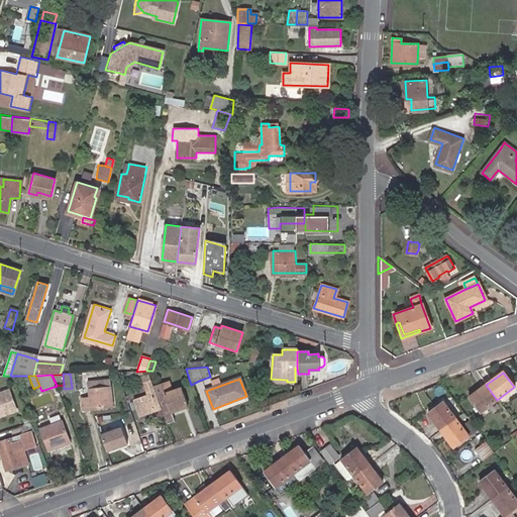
[(113,406),(109,380),(88,382),(90,398),(83,399),(84,409),(113,406)]
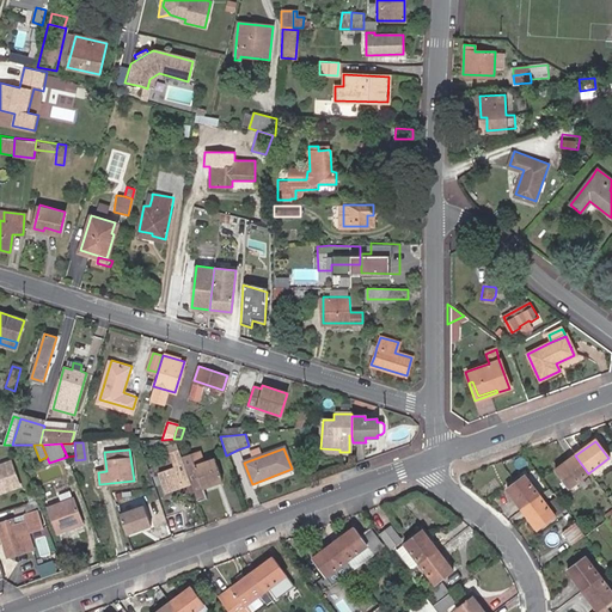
[(165,490),(189,481),(185,469),(179,456),(177,451),(170,453),(175,466),(158,472),(165,490)]
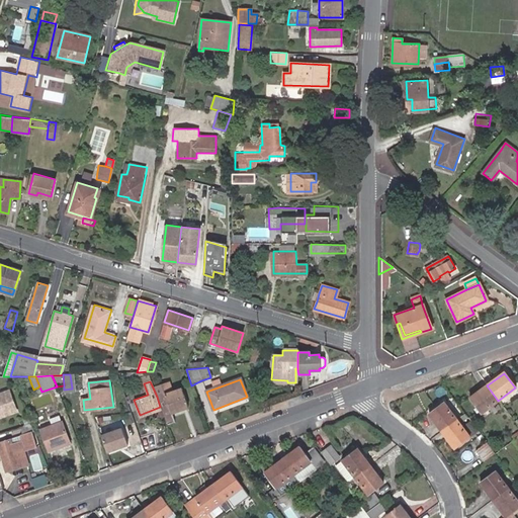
[(165,393),(171,390),(167,381),(154,386),(162,406),(162,407),(168,424),(176,421),(172,412),(188,405),(182,389),(171,392),(165,394),(165,393)]
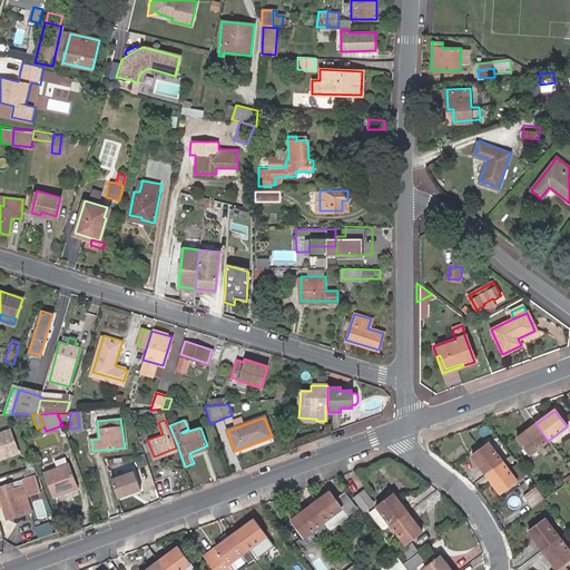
[(548,441),(536,424),(516,439),(528,455),(548,441)]
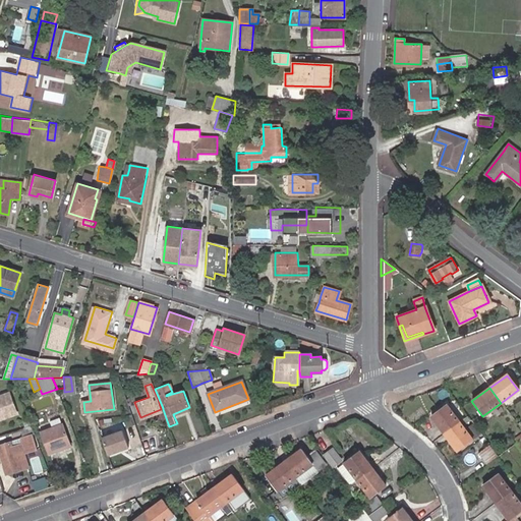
[(0,421),(16,416),(9,396),(0,399),(0,421)]
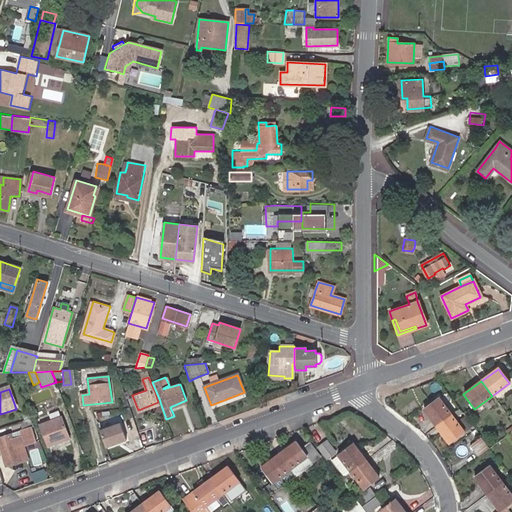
[(422,409),(436,427),(451,416),(437,398),(422,409)]
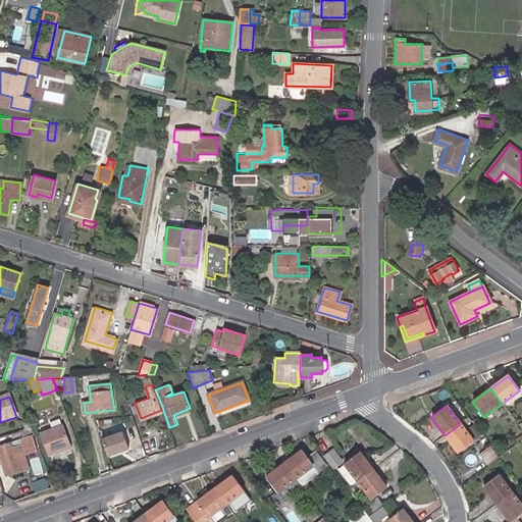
[(70,446),(61,425),(59,426),(57,420),(44,425),(46,431),(41,433),(49,454),(70,446)]
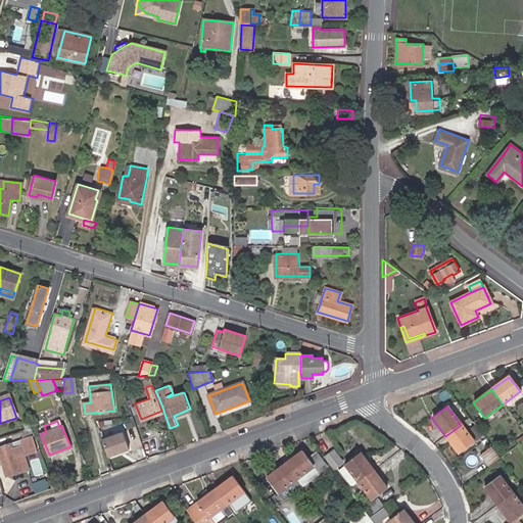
[(461,425),(445,436),(458,454),(473,442),(461,425)]
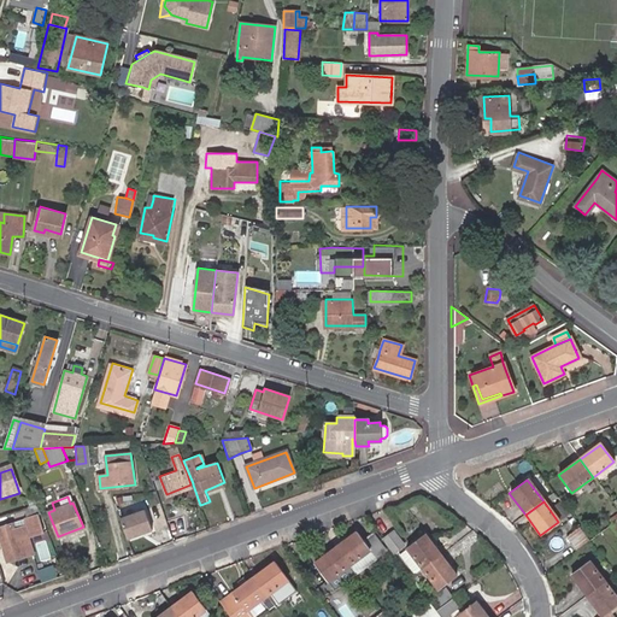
[(559,504),(553,509),(560,518),(566,513),(559,504)]
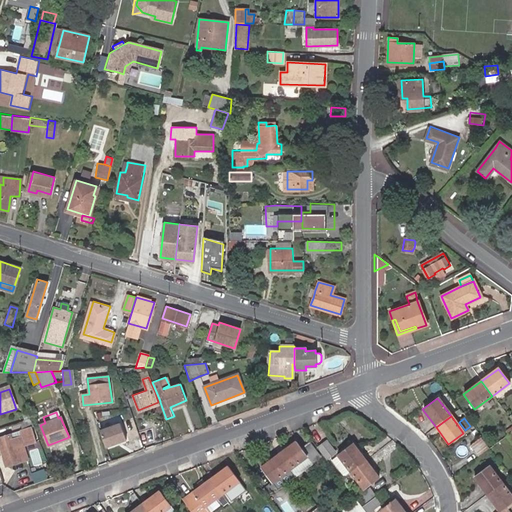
[(120,422),(100,430),(106,447),(126,439),(120,422)]
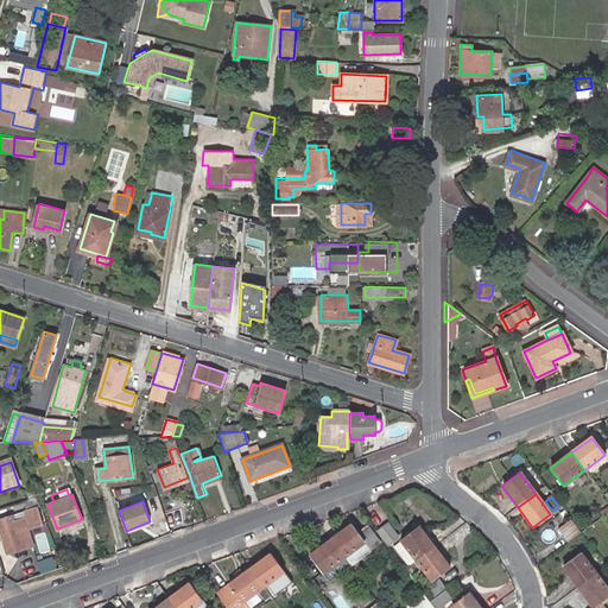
[(46,525),(39,506),(24,512),(30,530),(46,525)]
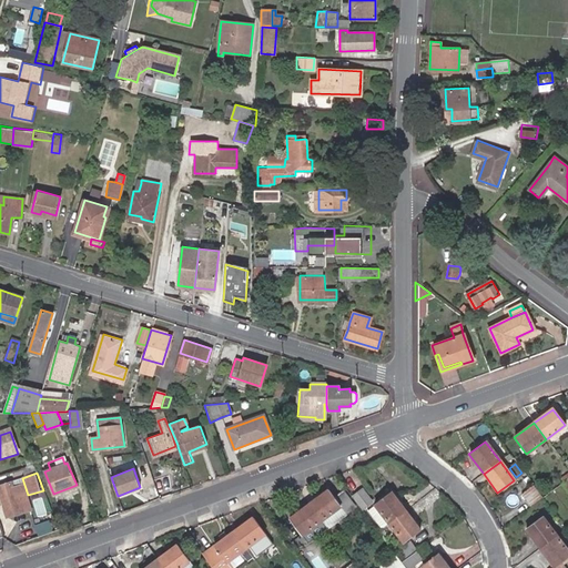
[(0,485),(0,490),(0,493),(4,506),(2,507),(7,517),(26,510),(30,509),(22,486),(13,489),(10,483),(0,485)]
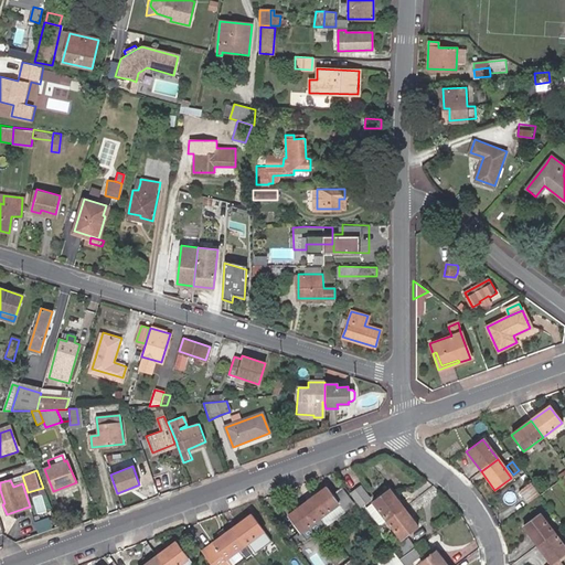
[(530,483),(518,492),(525,503),(537,494),(530,483)]
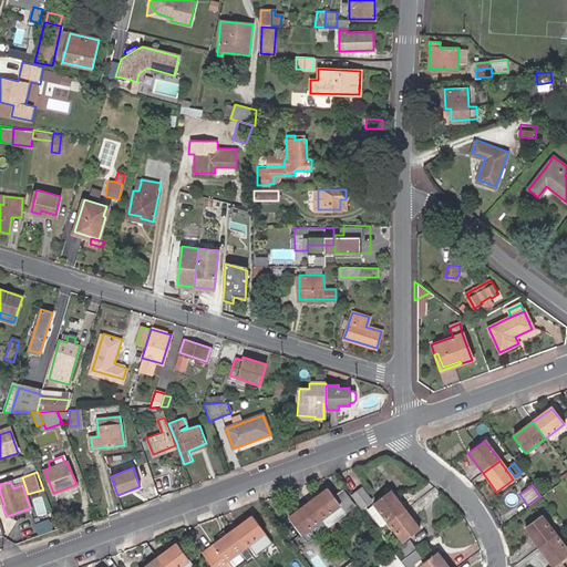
[(351,494),(362,508),(372,501),(360,487),(351,494)]
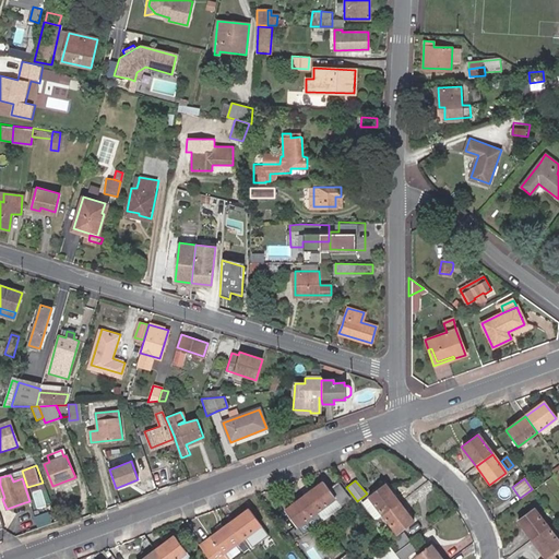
[(322,482),(302,496),(316,512),(334,498),(341,507),(351,499),(339,484),(330,491),(322,482)]
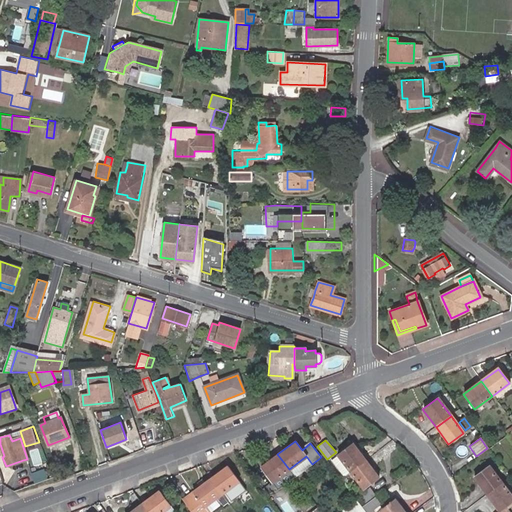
[(332,460),(344,476),(350,471),(365,460),(352,443),(337,454),(338,455),(332,460)]
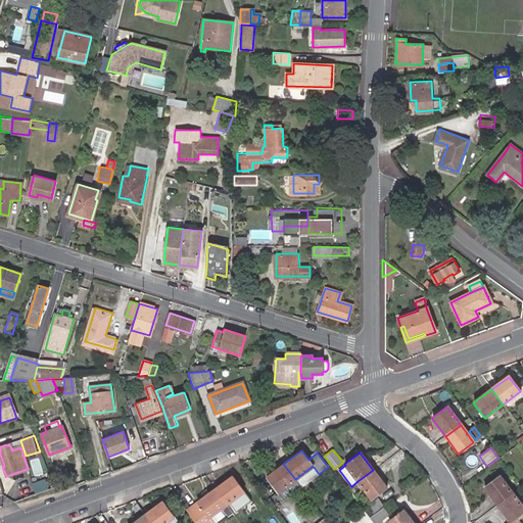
[(295,479),(283,464),(266,477),(277,492),(295,479)]
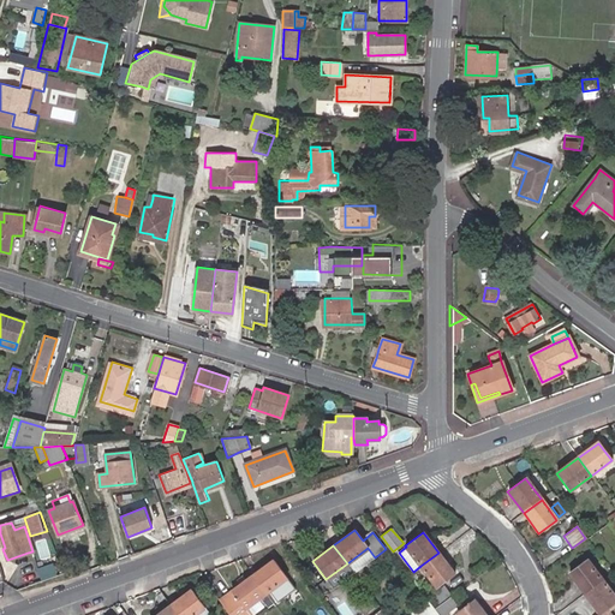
[(368,548),(347,563),(353,572),(354,573),(375,557),(368,548)]
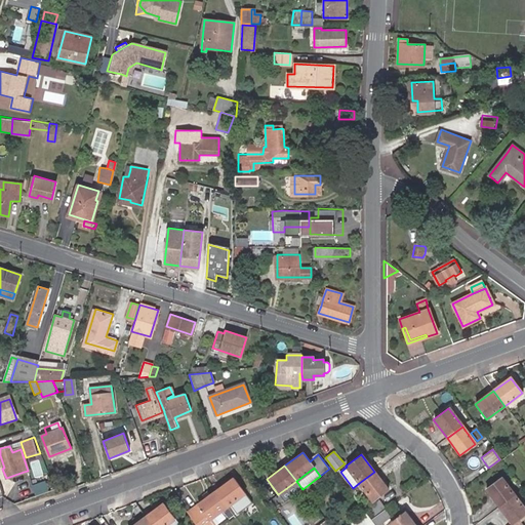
[(388,489),(374,472),(359,483),(372,501),(388,489)]
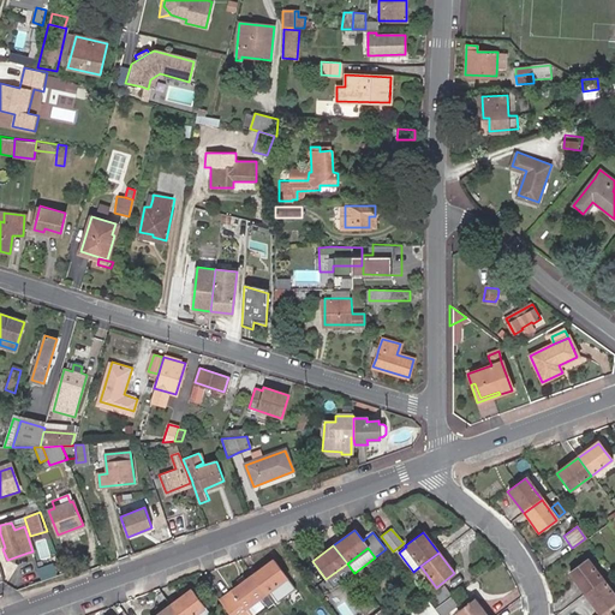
[(273,560),(251,575),(264,593),(286,578),(273,560)]
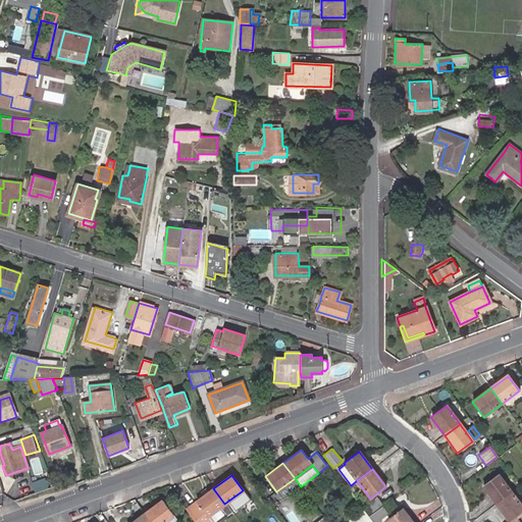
[(482,486),(496,504),(510,492),(497,475),(482,486)]
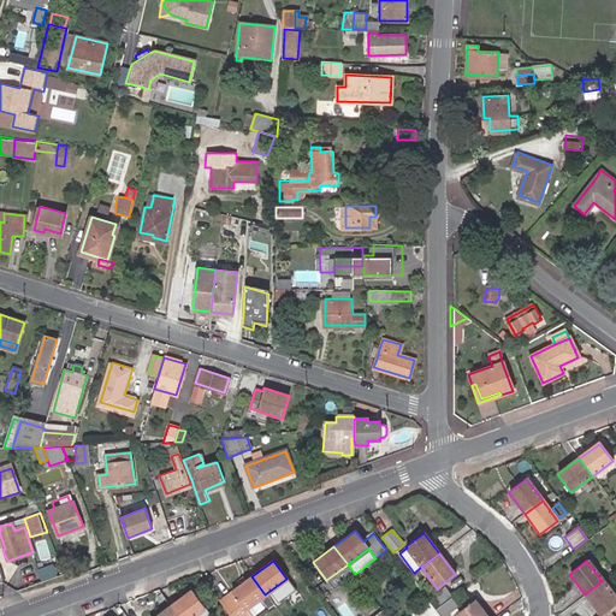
[(348,564),(327,579),(335,588),(355,574),(354,573),(348,564)]
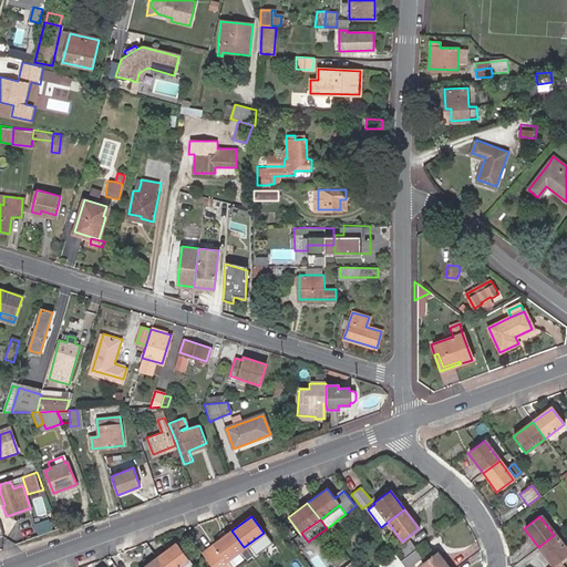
[(244,547),(232,531),(213,545),(200,554),(210,566),(229,566),(226,560),(244,547)]
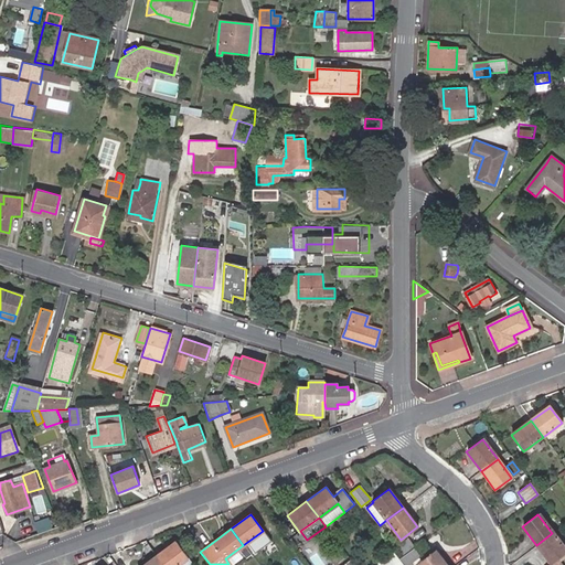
[(564,551),(552,533),(536,545),(551,564),(548,564),(551,564),(564,554),(564,551)]
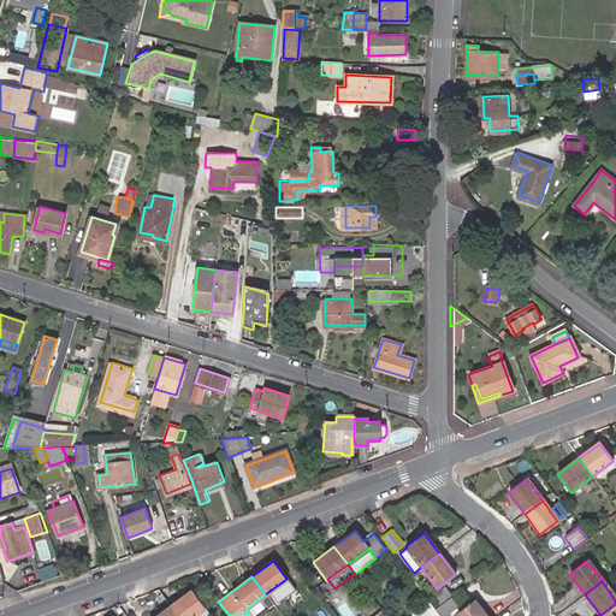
[(445,588),(427,602),(434,610),(451,597),(445,588)]
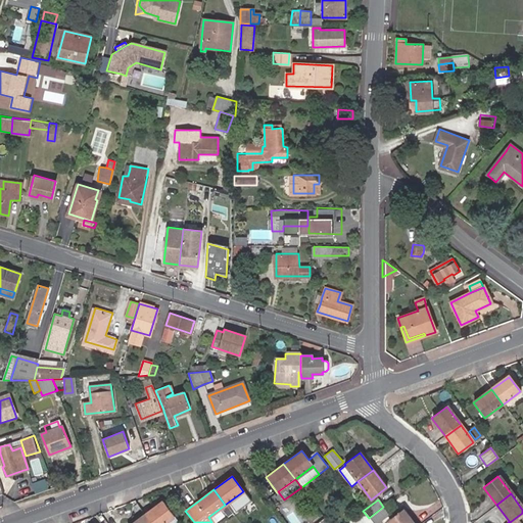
[(162,502),(145,514),(151,522),(163,522),(174,517),(165,507),(164,506),(162,502)]
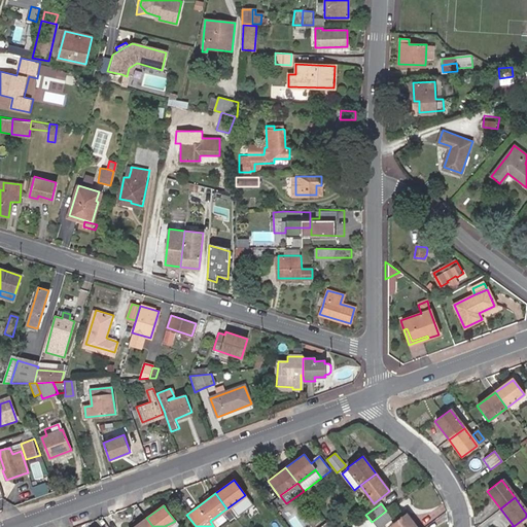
[(166,510),(167,511),(172,517),(175,515),(169,507),(166,510)]
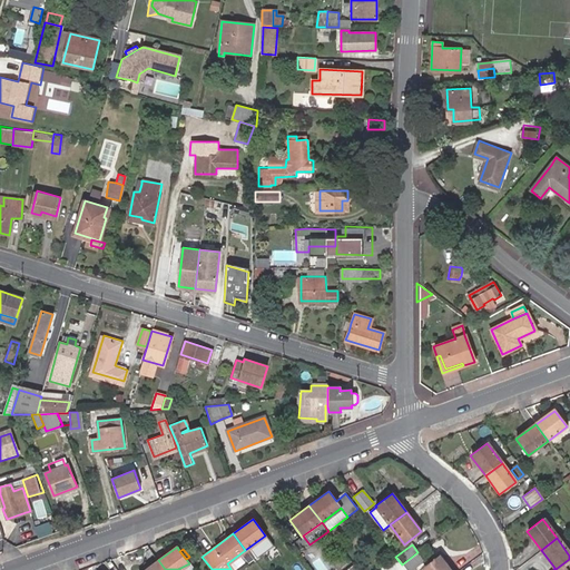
[(257,551),(236,566),(239,569),(259,554),(257,551)]
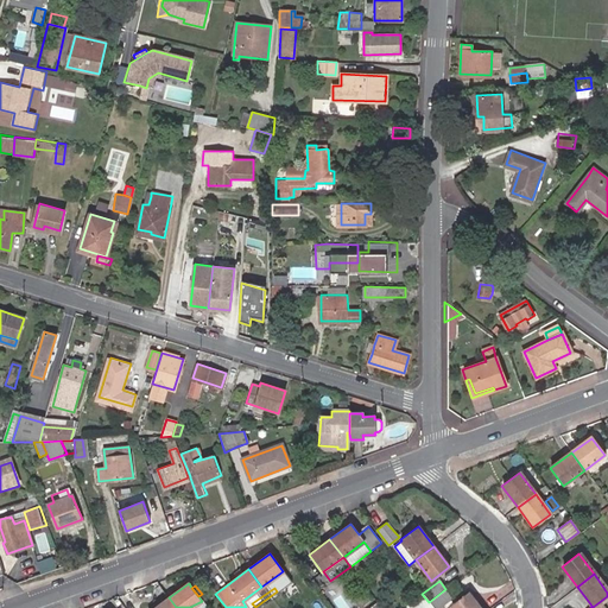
[(445,589),(429,602),(432,607),(445,607),(450,606),(449,603),(454,600),(445,589)]
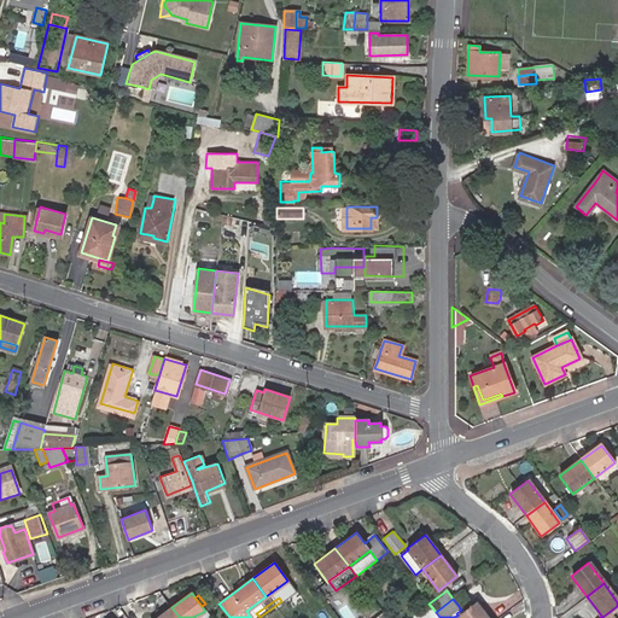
[(487,617),(476,602),(462,612),(458,616),(459,617),(487,617)]
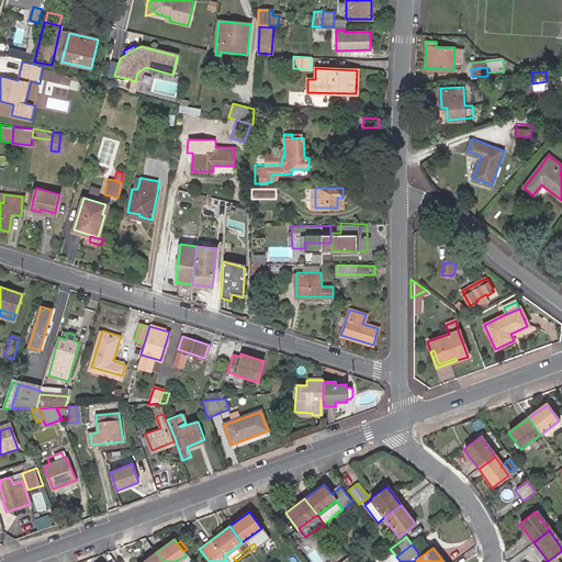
[(390,549),(375,560),(377,561),(400,561),(396,557),(390,549)]
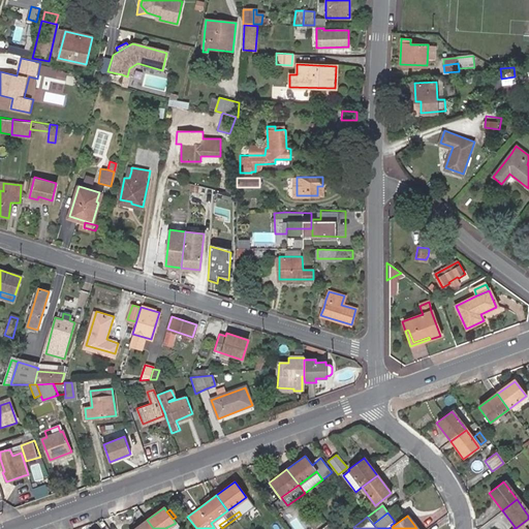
[(153,528),(147,520),(133,528),(153,528)]
